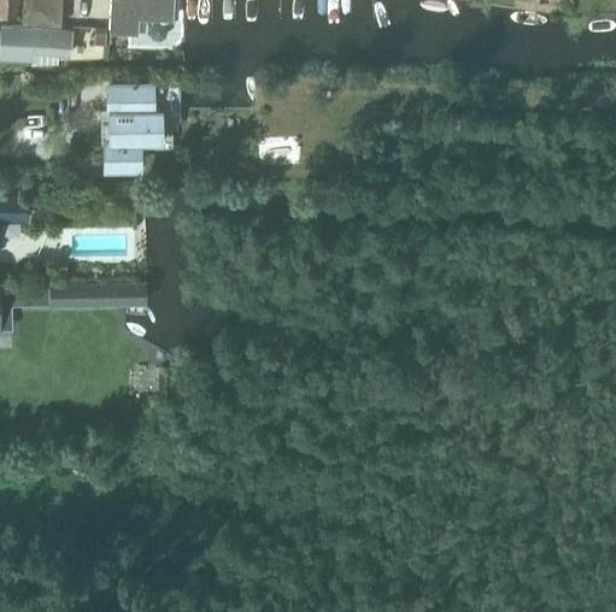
[(18,0),(0,0),(0,16),(17,17),(18,0)]
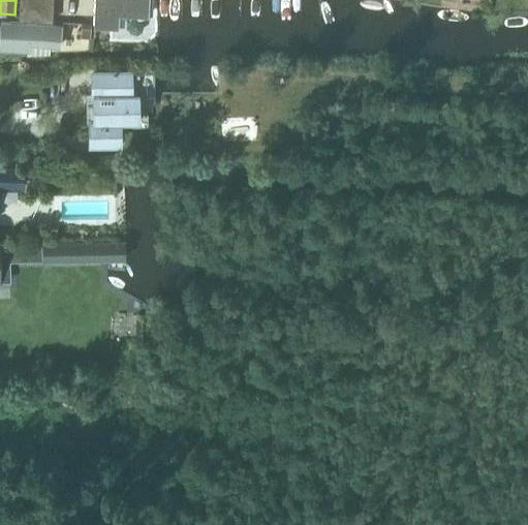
[(94,0),(93,31),(118,32),(118,19),(148,20),(149,0),(94,0)]
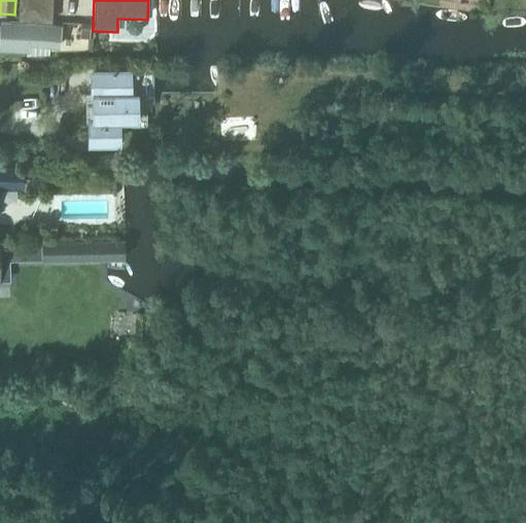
[(1,25),(0,39),(0,53),(27,54),(27,57),(48,56),(48,53),(48,48),(59,49),(61,29),(42,27),(1,25)]
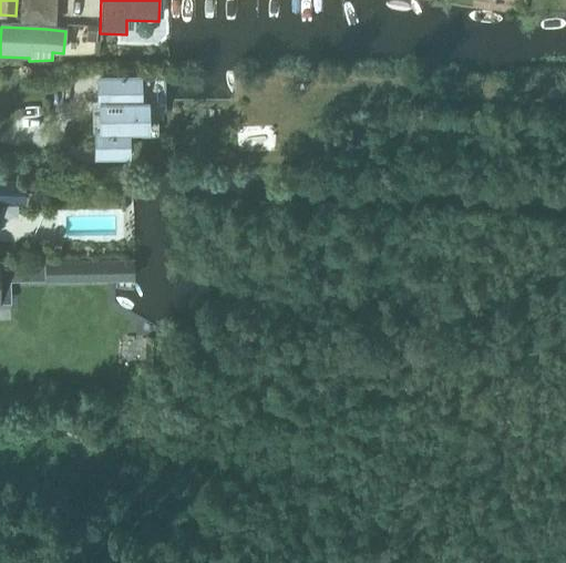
[(85,31),(85,43),(96,43),(98,32),(85,31)]
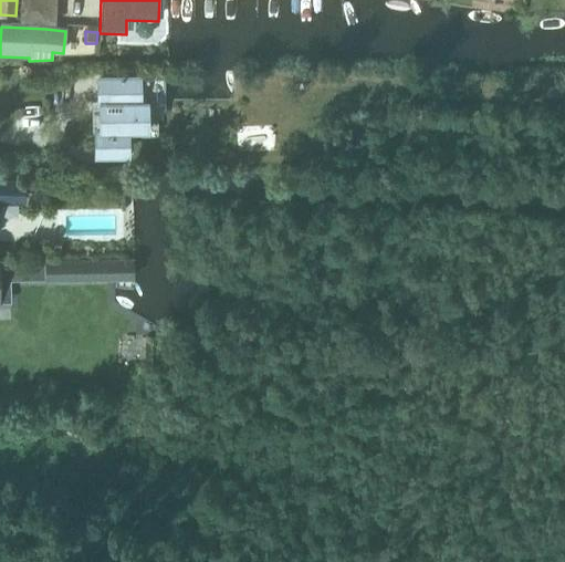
[(100,111),(92,111),(92,132),(95,132),(95,149),(95,156),(126,156),(126,149),(126,132),(146,132),(145,111),(145,102),(136,102),(136,77),(98,77),(98,104),(100,104),(100,111)]
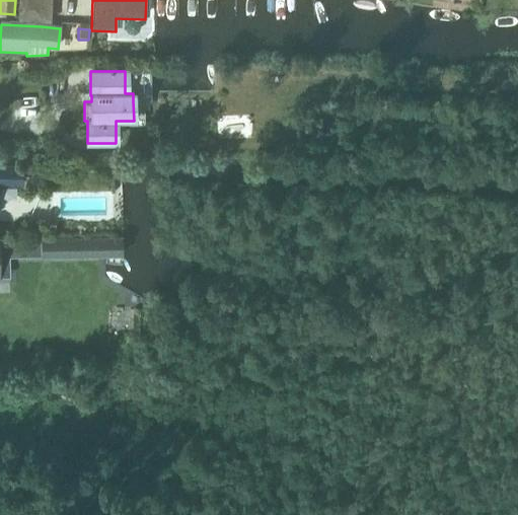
[(0,187),(20,188),(21,170),(0,169),(0,187)]
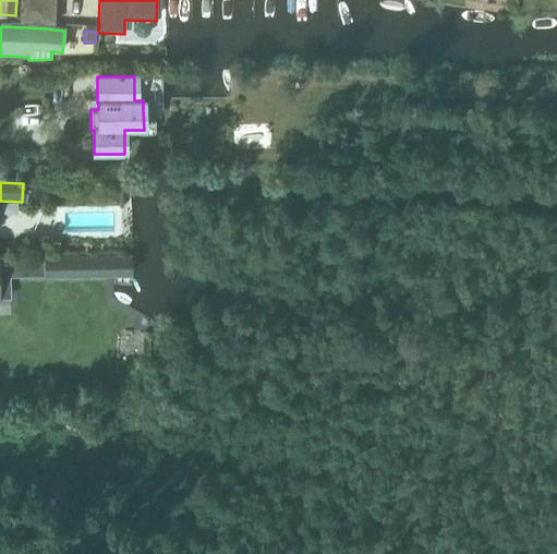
[(44,257),(44,282),(132,282),(132,256),(44,257)]
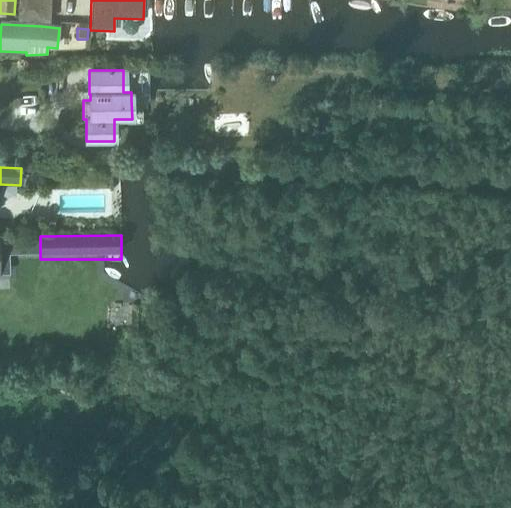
[(0,274),(14,274),(13,247),(0,247),(0,274)]
